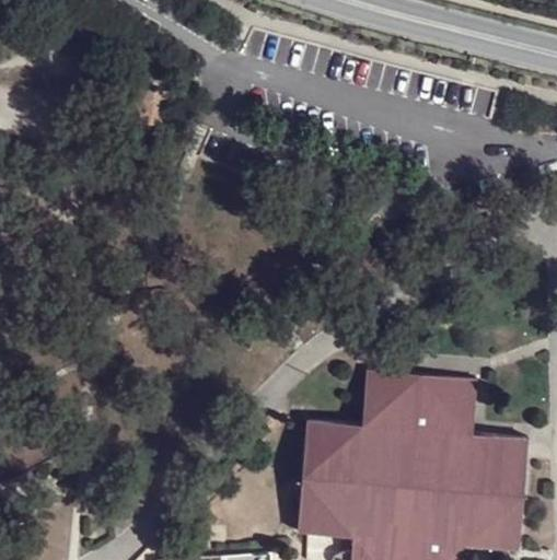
[(169,103),(154,102),(167,117),(169,103)]
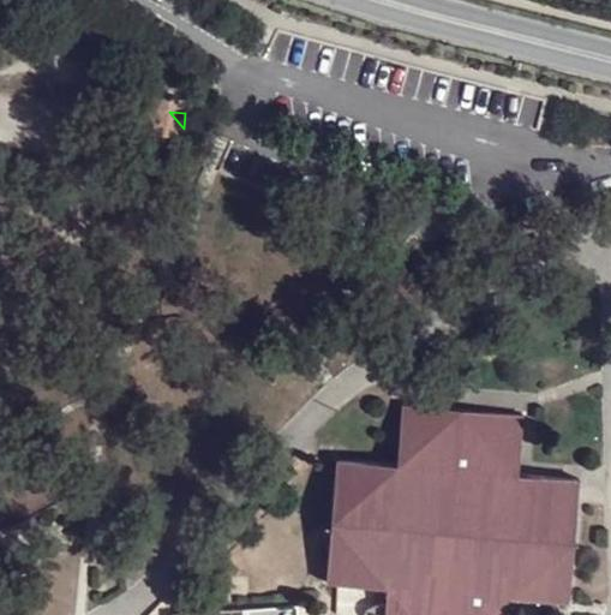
[(507,614),(509,598),(537,599),(570,602),(579,479),(519,475),(522,416),(402,407),(397,467),(335,463),(325,584),(388,589),(385,614),(507,614)]
